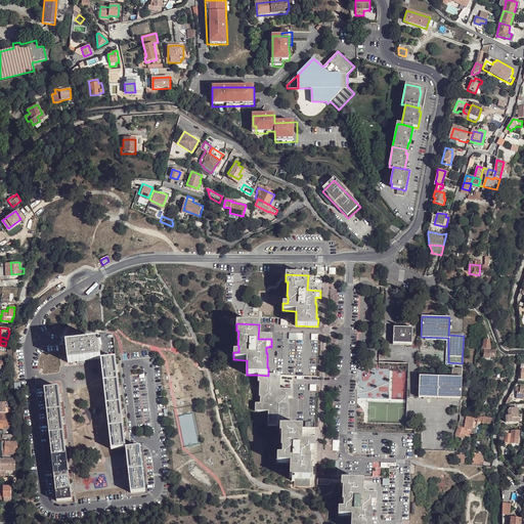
[(394,328),(393,343),(411,344),(412,328),(394,328)]
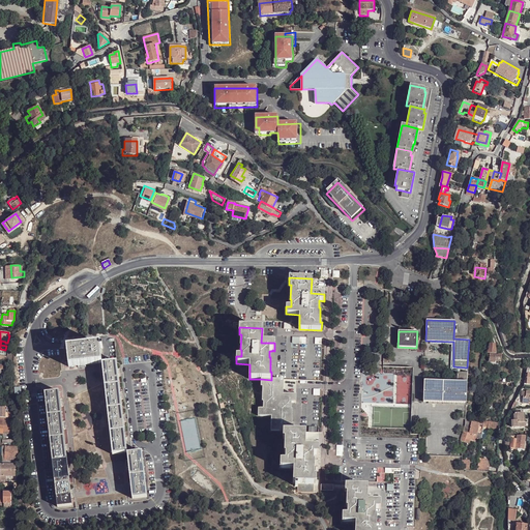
[(100,348),(67,351),(69,371),(80,370),(86,369),(102,366),(100,353),(104,352),(102,349),(100,349),(100,348)]
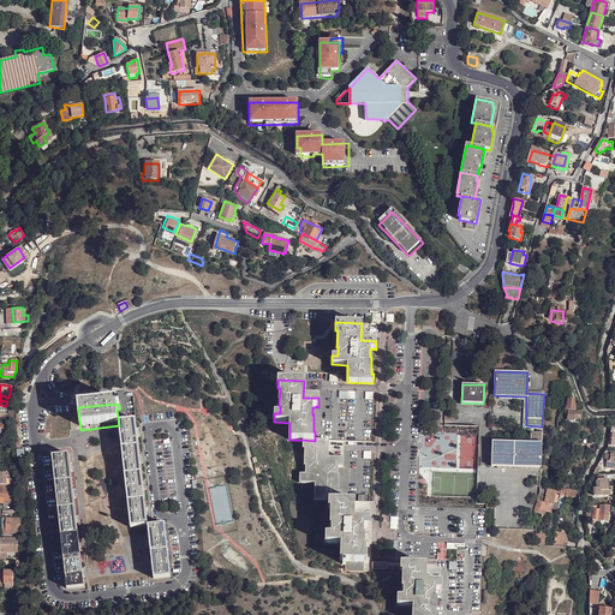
[(568,410),(568,415),(561,413),(560,418),(567,419),(567,421),(573,421),(574,419),(580,421),(581,412),(568,410)]
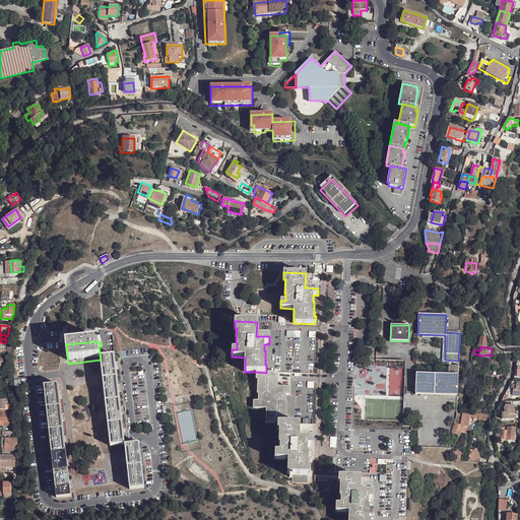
[(103,385),(118,384),(117,376),(117,370),(115,359),(101,360),(103,385)]
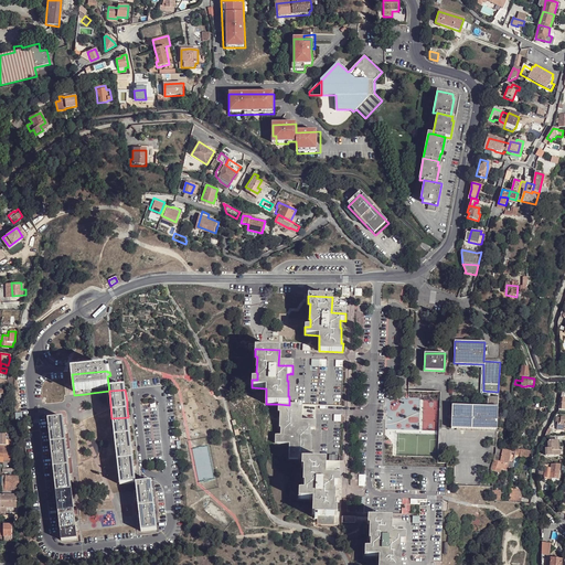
[(393,455),(430,456),(432,414),(439,415),(439,392),(408,391),(408,397),(429,398),(428,407),(418,407),(418,415),(387,414),(386,440),(394,440),(393,455)]
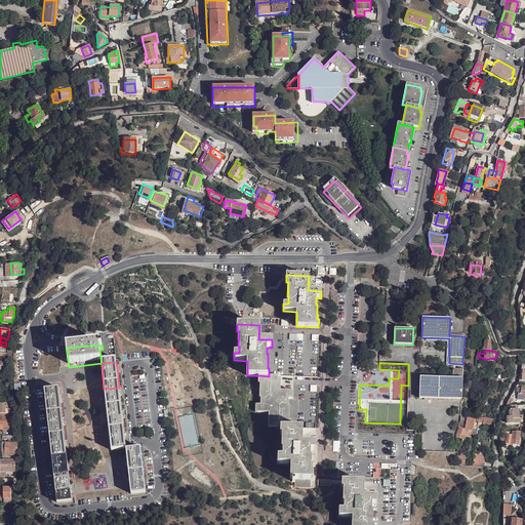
[(420,376),(419,397),(461,399),(462,369),(453,369),(452,377),(420,376)]
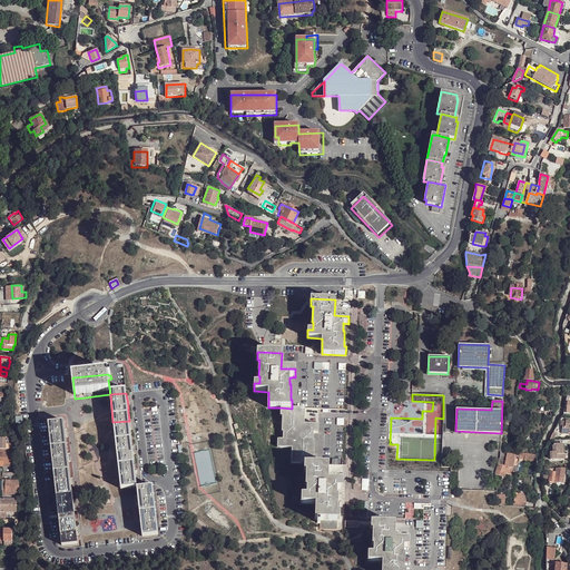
[(304,464),(315,464),(315,457),(314,457),(314,441),(313,441),(313,433),(318,433),(318,425),(304,424),(305,409),(302,409),(292,409),(281,408),(281,416),(283,416),(282,432),(283,432),(283,440),(277,439),(277,448),(292,448),(291,463),(304,464)]
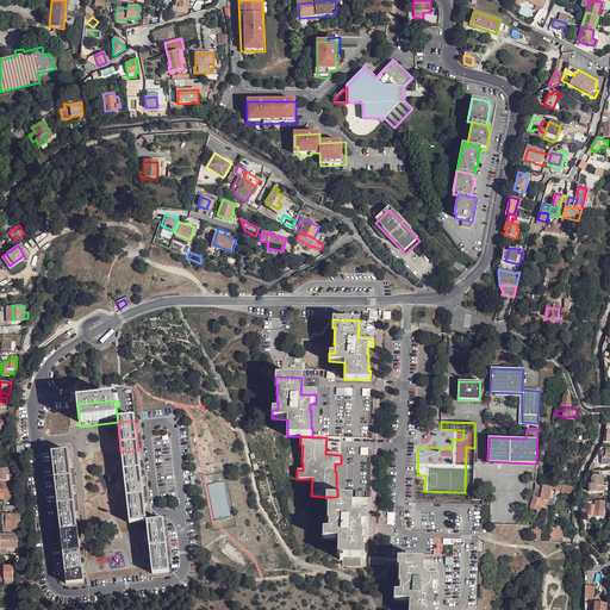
[(124,479),(142,478),(141,467),(139,460),(138,450),(120,452),(124,479)]
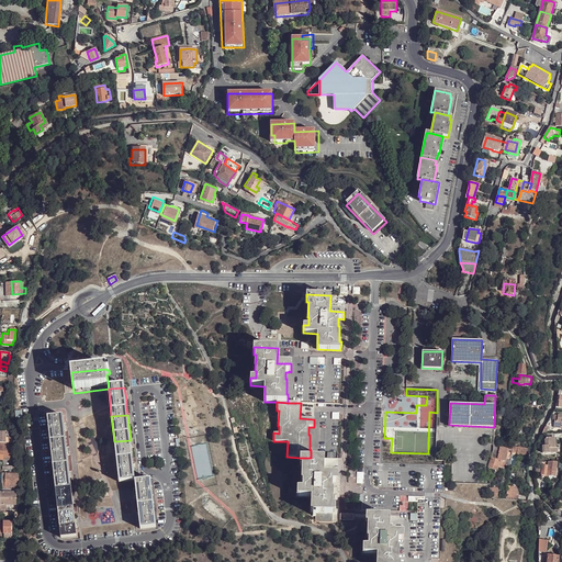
[(51,446),(66,445),(65,436),(64,428),(63,419),(47,422),(51,446)]
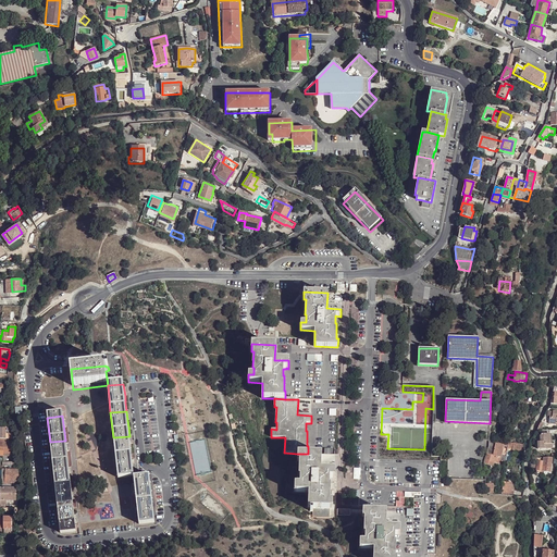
[(548,437),(548,434),(542,435),(542,436),(541,436),(541,442),(539,442),(539,450),(552,449),(552,436),(548,437)]
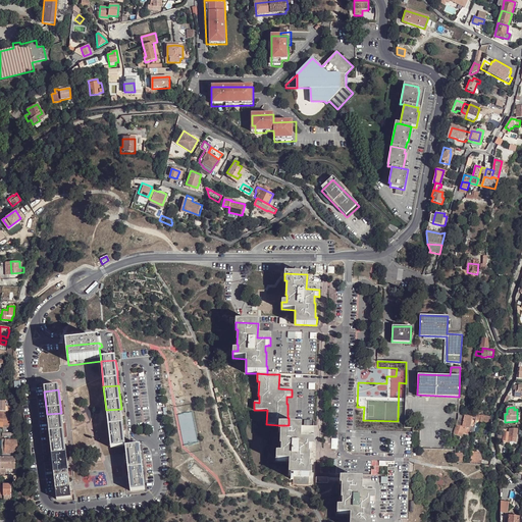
[(108,431),(123,430),(122,422),(122,416),(121,409),(106,410),(108,431)]
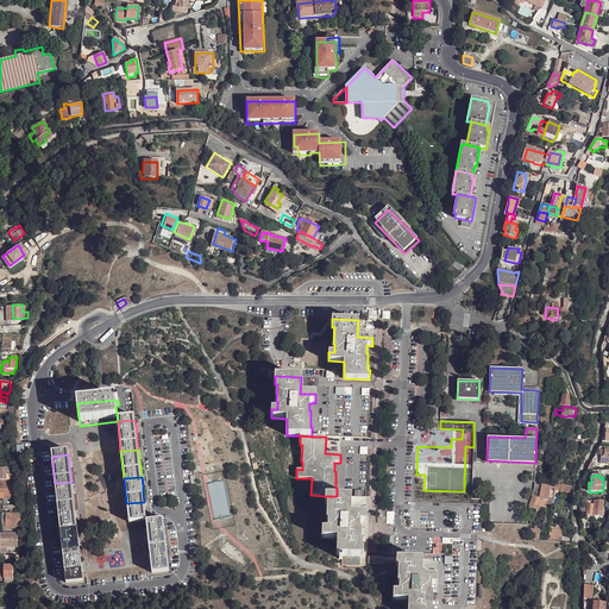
[(16,483),(14,483),(14,479),(6,479),(0,479),(0,495),(17,495),(16,483)]
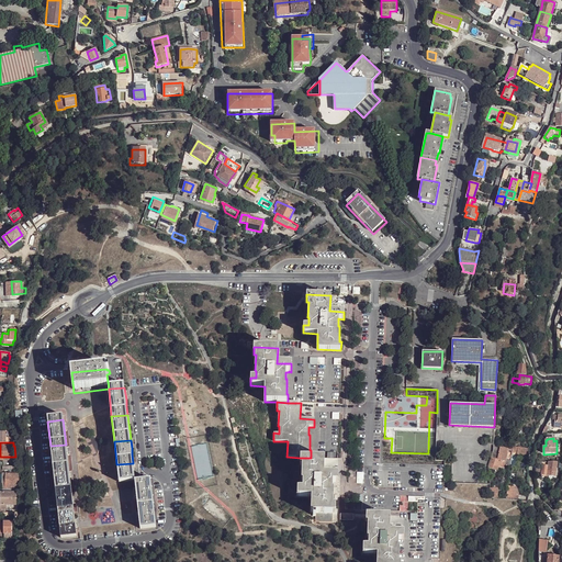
[(53,471),(69,470),(68,460),(67,453),(66,445),(51,446),(53,471)]
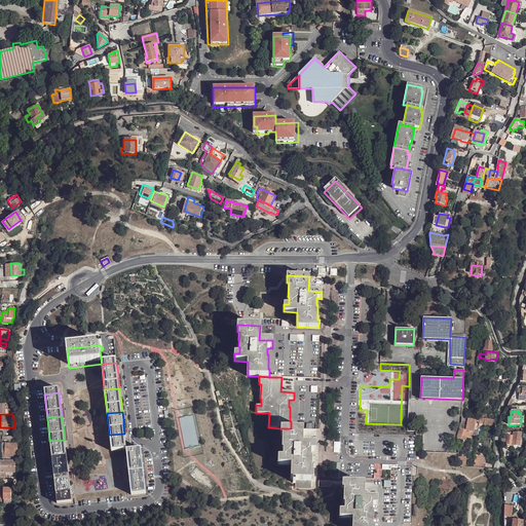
[(459,438),(459,439),(464,441),(470,439),(470,434),(474,435),(473,438),(484,438),(485,427),(494,427),(494,426),(495,421),(495,419),(480,419),(471,417),(470,419),(468,420),(466,431),(461,430),(459,438)]
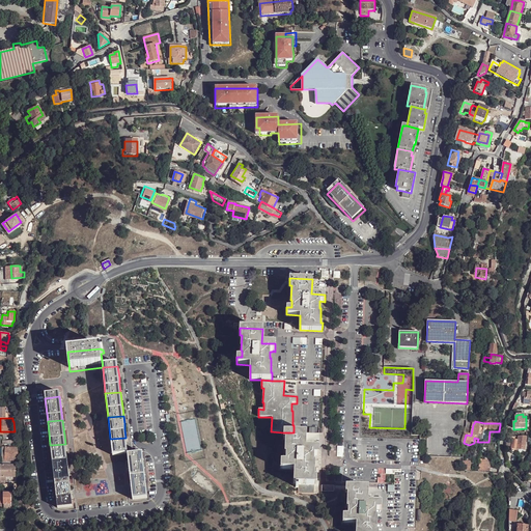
[(294,432),(283,432),(283,440),(285,440),(284,454),(285,454),(285,462),(281,462),(280,469),(294,470),(292,484),(315,485),(316,477),(314,477),(314,463),(313,463),(314,455),(318,456),(318,448),(305,448),(306,434),(303,432),(294,432)]
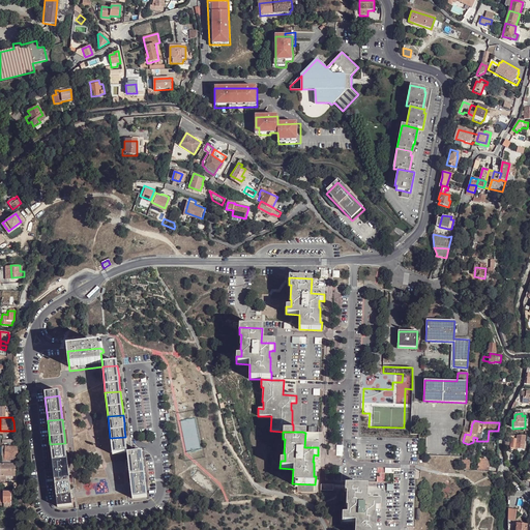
[(510,436),(505,436),(506,445),(510,446),(511,446),(510,448),(525,449),(525,436),(517,435),(510,436)]
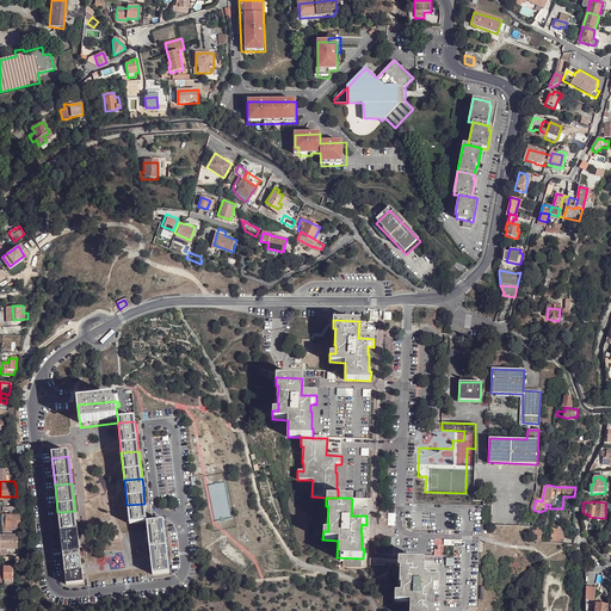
[(144,504),(127,505),(129,528),(147,526),(147,520),(146,512),(144,504)]
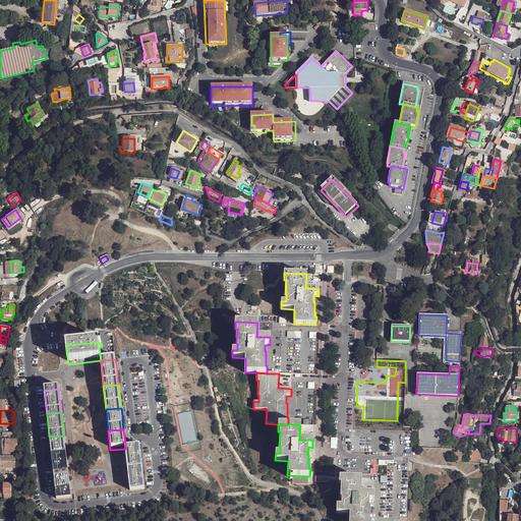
[(52,458),(66,457),(65,449),(64,442),(64,436),(49,437),(52,458)]
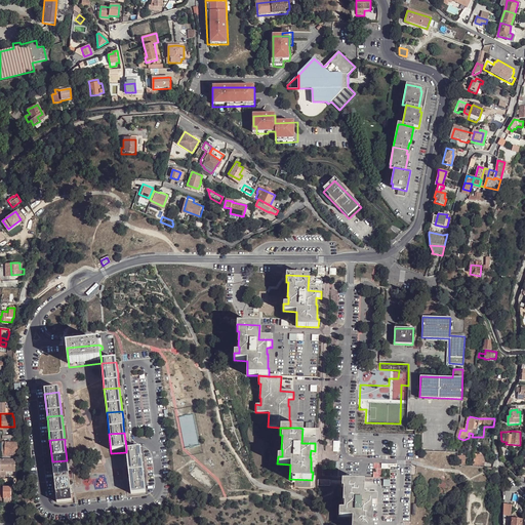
[(17,452),(16,443),(6,443),(5,451),(7,452),(10,452),(17,452)]
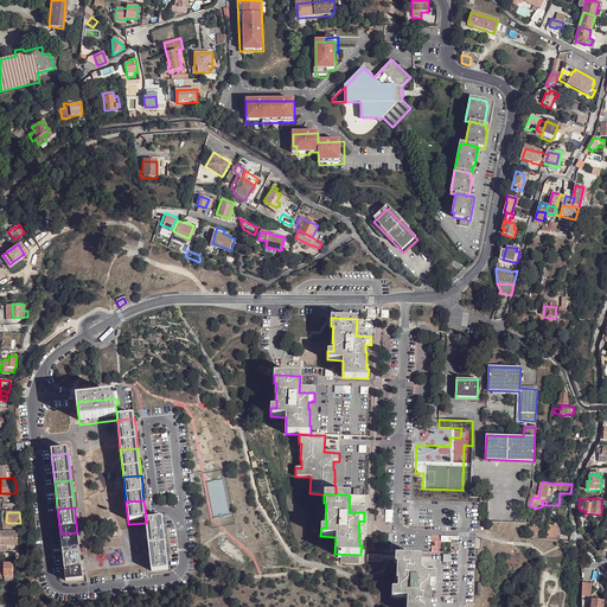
[(149,549),(166,547),(163,521),(146,523),(147,531),(148,540),(149,549)]
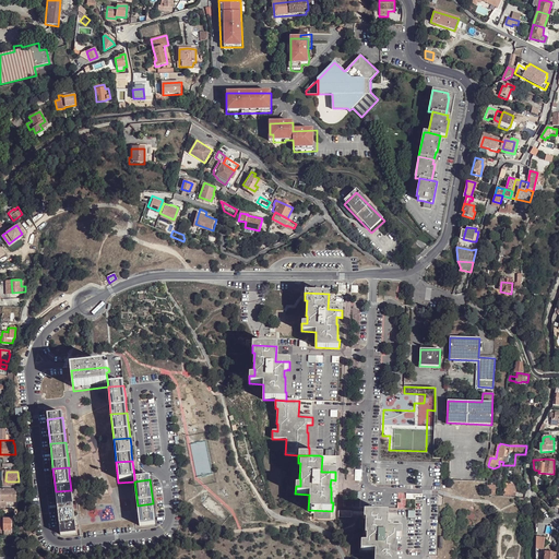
[(496,487),(489,486),(489,496),(516,499),(518,499),(518,492),(514,485),(496,483),(496,487)]
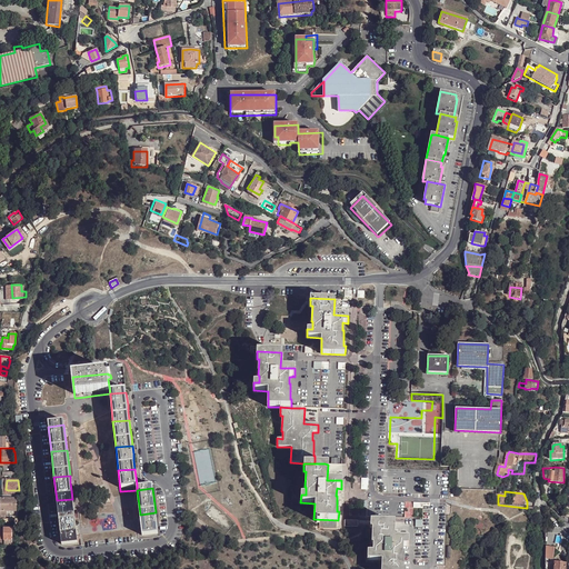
[(16,511),(17,499),(0,499),(0,508),(0,511),(8,511),(16,511)]
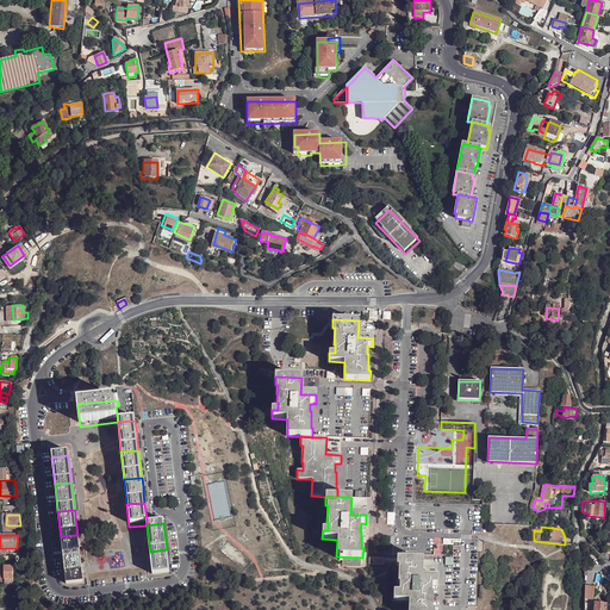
[(63,562),(81,560),(80,552),(79,543),(78,535),(61,536),(63,562)]
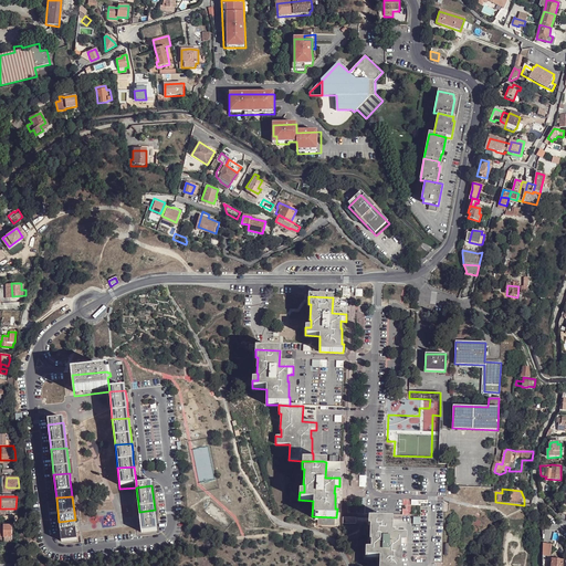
[(155,510),(139,512),(140,522),(142,528),(143,536),(157,535),(155,510)]
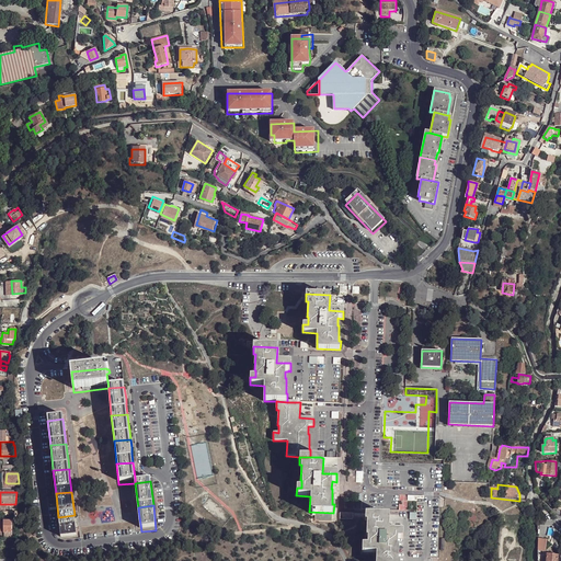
[(389,514),(365,514),(365,522),(367,522),(366,537),(367,537),(367,545),(362,545),(362,552),(376,552),(376,560),(399,560),(398,560),(398,546),(397,546),(397,538),(402,538),(402,530),(395,530),(388,529),(389,514)]
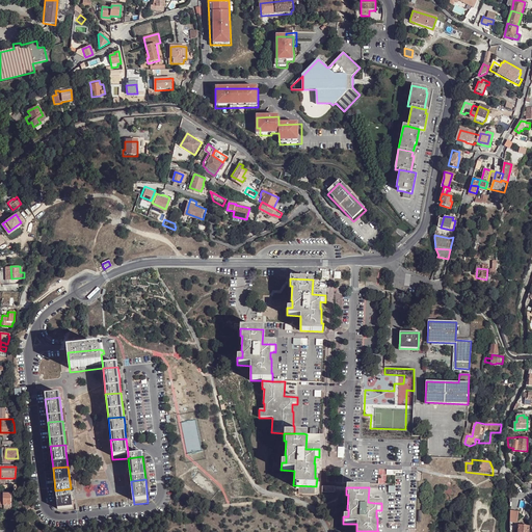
[(71,488),(55,490),(58,512),(73,511),(72,504),(72,497),(71,488)]
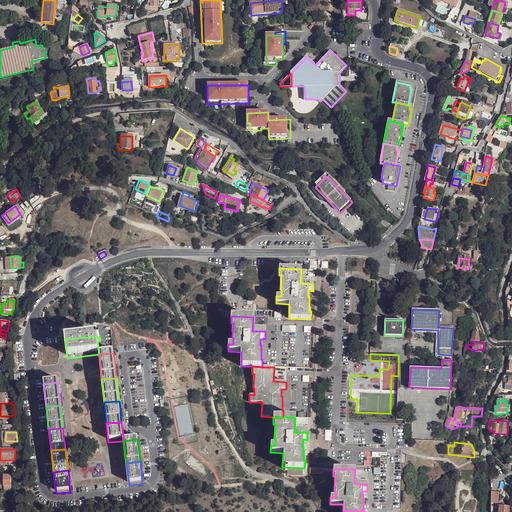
[(10,476),(0,476),(0,490),(10,490),(10,486),(13,486),(13,480),(10,481),(10,476)]
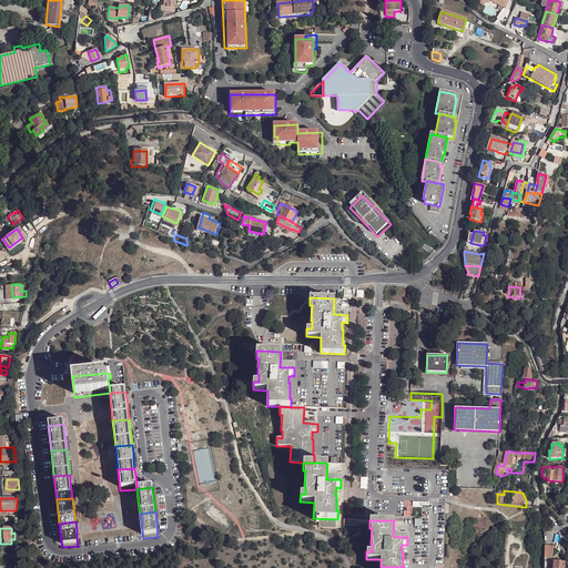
[(544,559),(551,560),(553,546),(544,545),(544,559)]
